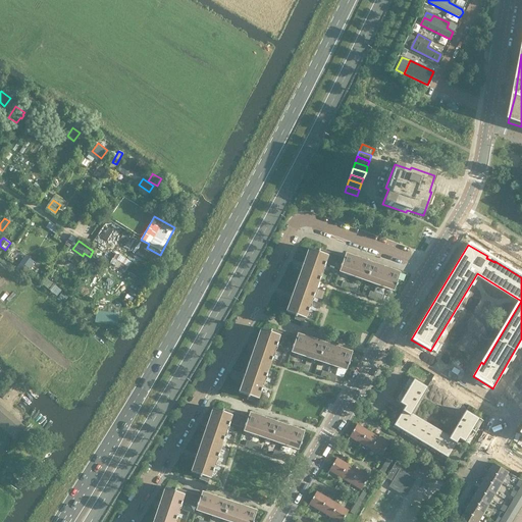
[(17,250),(13,247),(12,246),(5,256),(10,259),(17,250)]
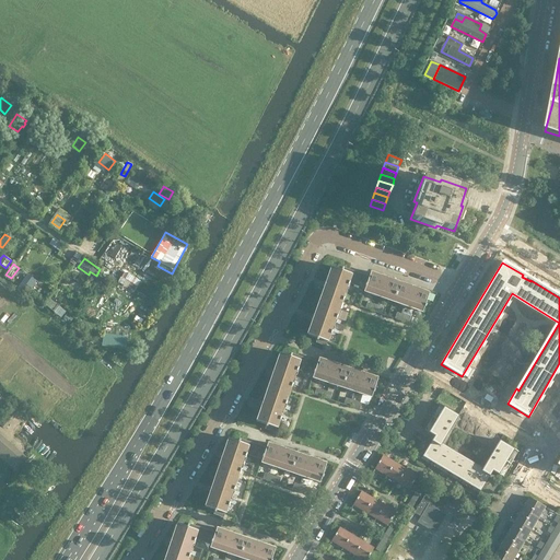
[(330,267),(325,284),(318,301),(338,308),(348,282),(352,270),(342,267),(341,268),(340,268),(340,270),(330,267)]
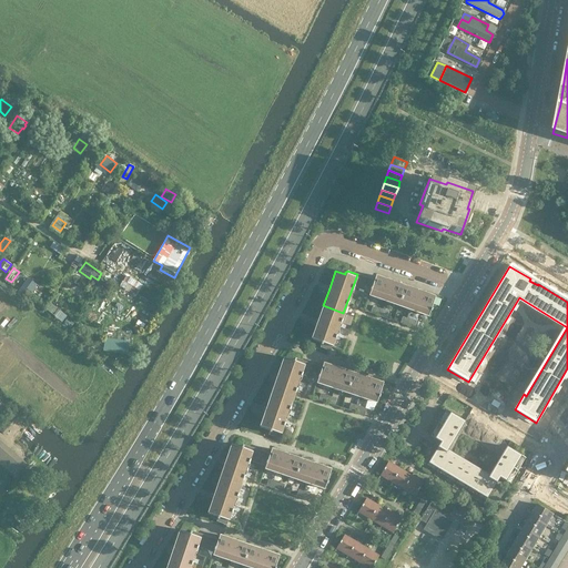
[(357,274),(353,286),(358,288),(363,276),(357,274)]
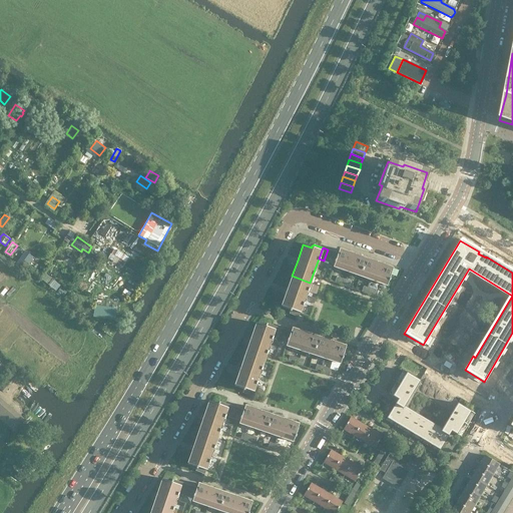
[(118,266),(117,266),(122,269),(125,263),(127,259),(122,255),(122,254),(115,249),(114,250),(113,249),(107,259),(112,262),(112,263),(114,264),(115,264),(115,265),(116,266),(117,265),(118,266)]
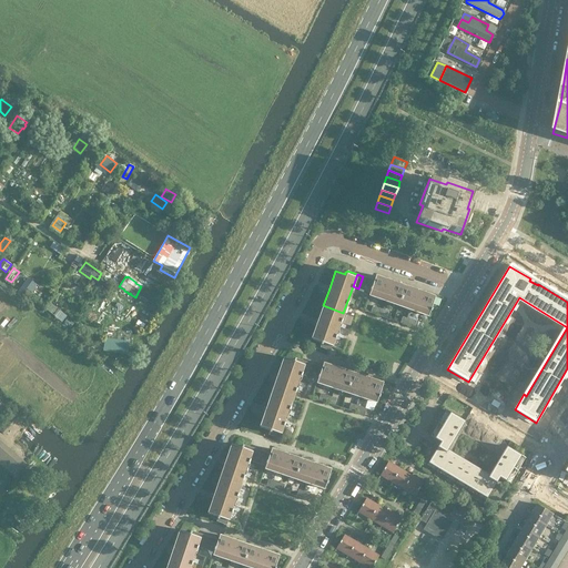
[(363,276),(358,288),(364,291),(368,279),(363,276)]
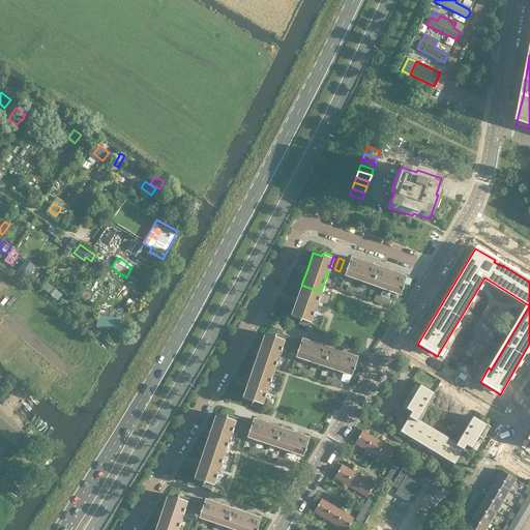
[(350,258),(349,262),(345,273),(344,275),(372,286),(378,267),(350,258)]
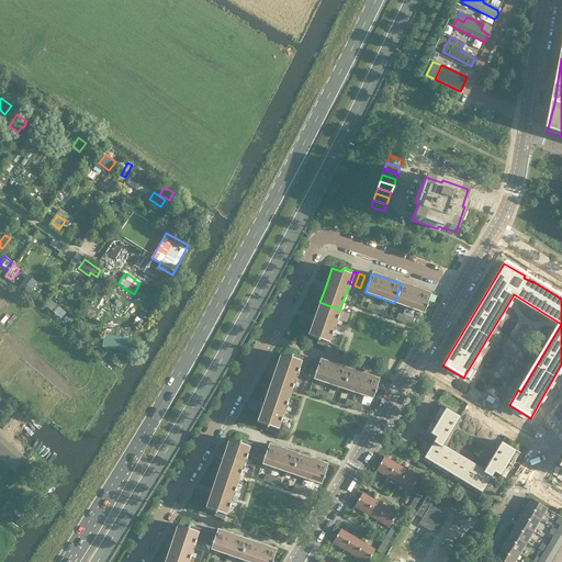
[(36,282),(26,276),(22,282),(32,290),(36,282)]
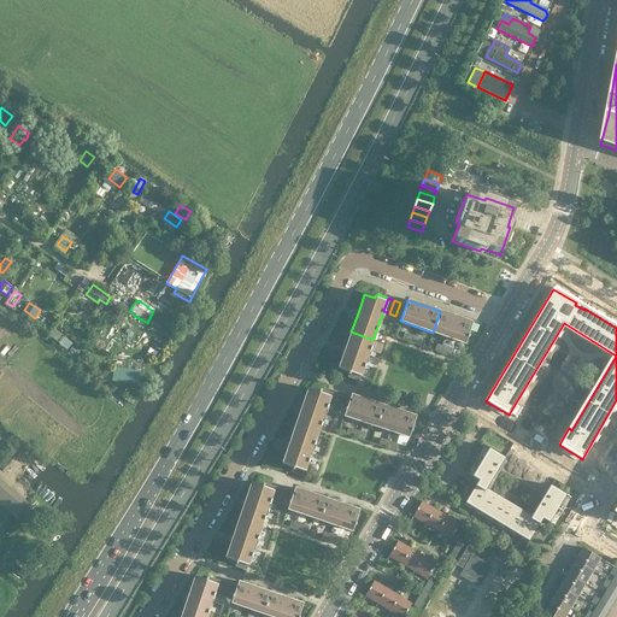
[(400,303),(395,316),(401,318),(406,305),(400,303)]
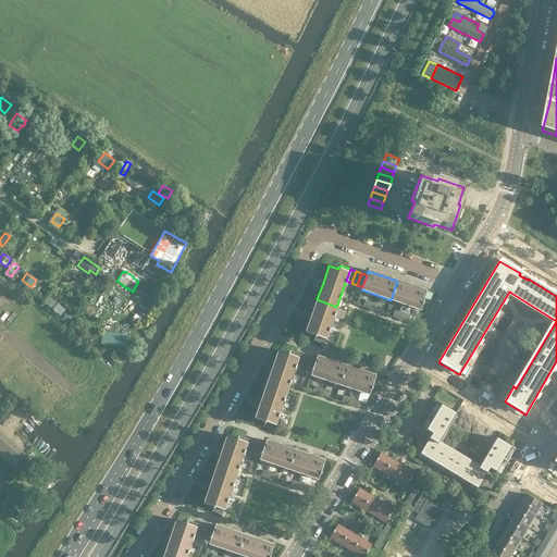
[(391,300),(406,306),(420,310),(421,306),(422,306),(423,304),(422,304),(426,292),(397,281),(391,300)]
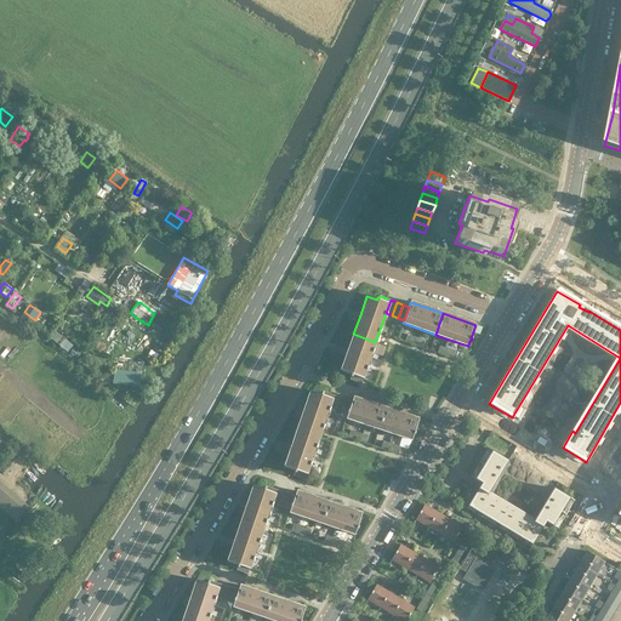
[(66,341),(55,331),(47,340),(55,346),(56,343),(77,359),(81,353),(66,341)]
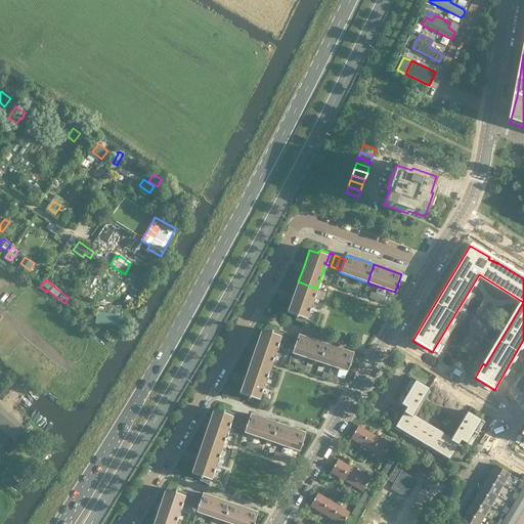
[(298,281),(287,313),(296,316),(295,318),(296,319),(295,320),(304,324),(316,289),(298,281)]
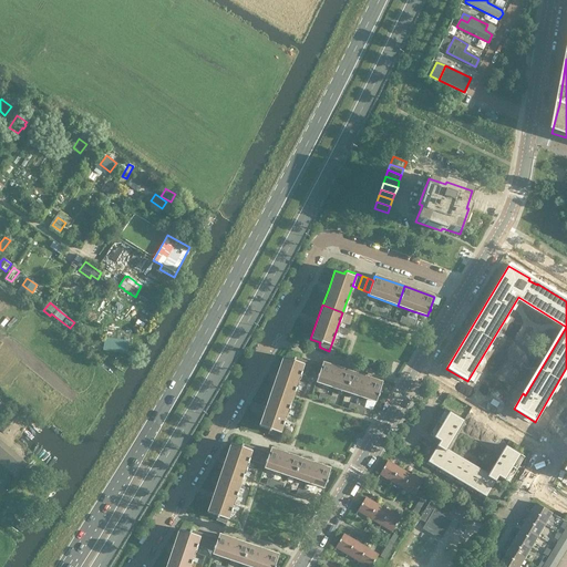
[(74,332),(86,341),(92,334),(80,325),(74,332)]
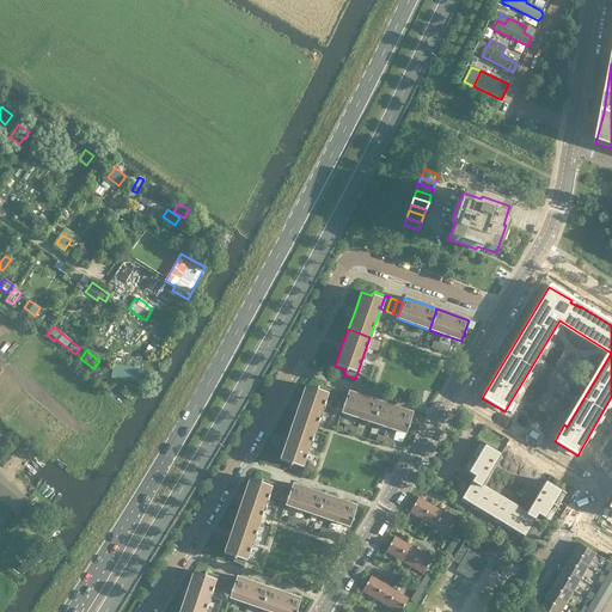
[(130,359),(129,369),(116,367),(115,379),(140,383),(142,361),(130,359)]
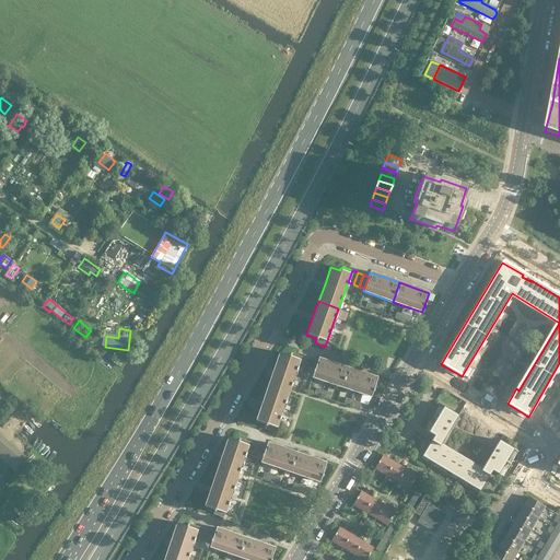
[(279,353),(272,372),(268,387),(288,394),(296,369),(296,370),(301,357),(290,353),(290,354),(289,354),(289,357),(279,353)]
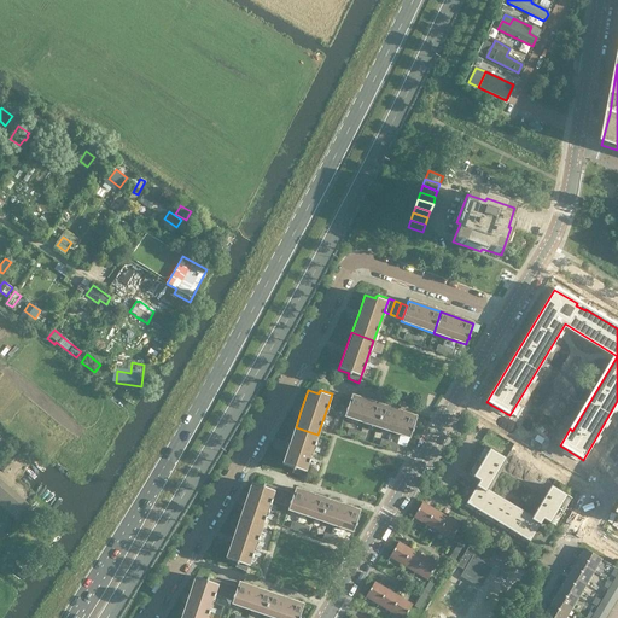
[(332,394),(327,408),(333,409),(338,396),(332,394)]
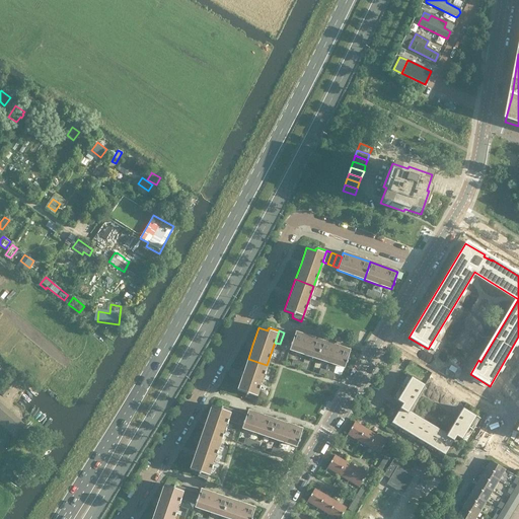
[(295,331),(294,336),(290,348),(289,350),(316,359),(322,341),(295,331)]
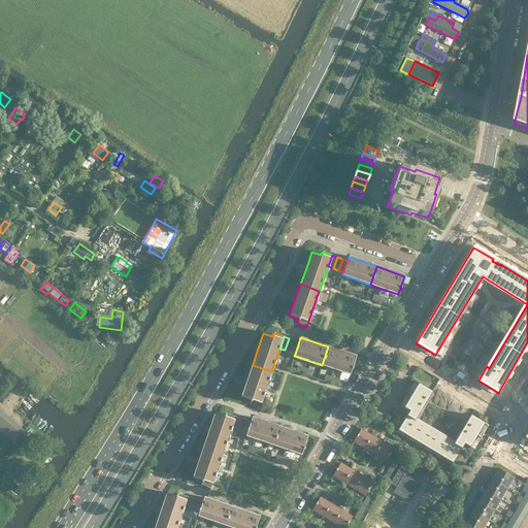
[(289,338),(285,350),(290,352),(294,339),(289,338)]
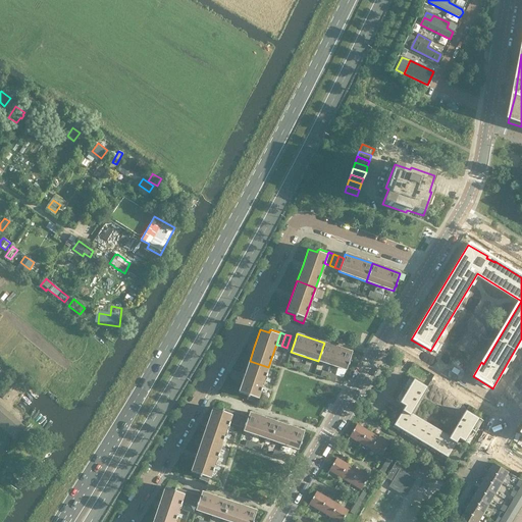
[(291,335),(286,348),(292,350),(296,337),(291,335)]
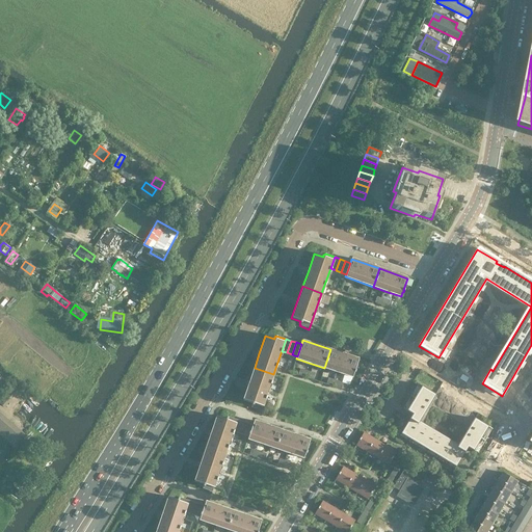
[(330,349),(324,368),(352,377),(354,373),(355,371),(355,370),(358,360),(330,349)]
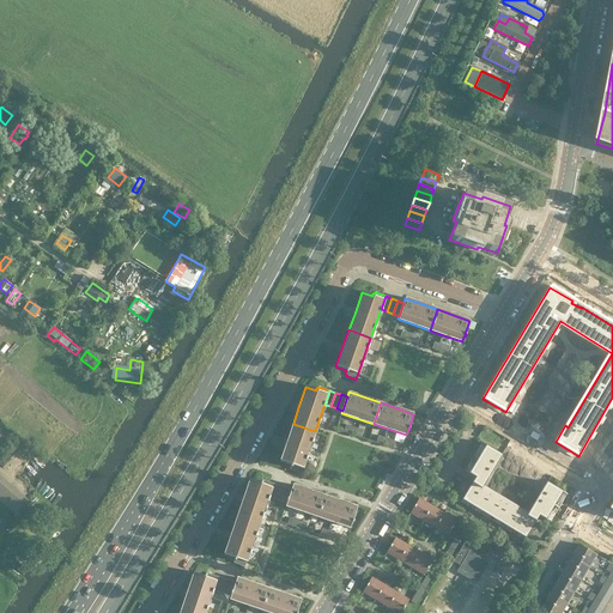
[(293,424),(280,461),(290,465),(290,467),(291,467),(290,469),(301,473),(315,431),(293,424)]
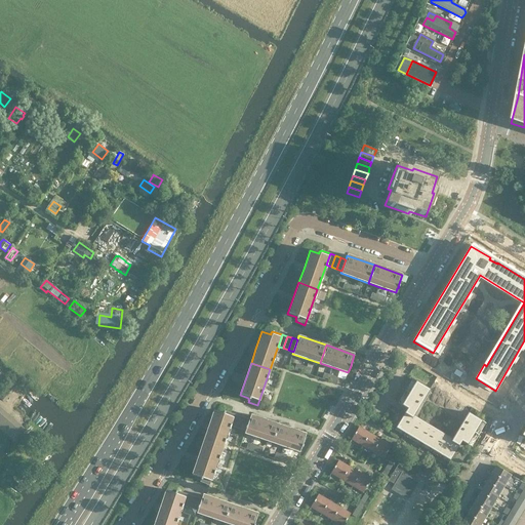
[(0,371),(0,384),(2,386),(8,377),(0,371)]
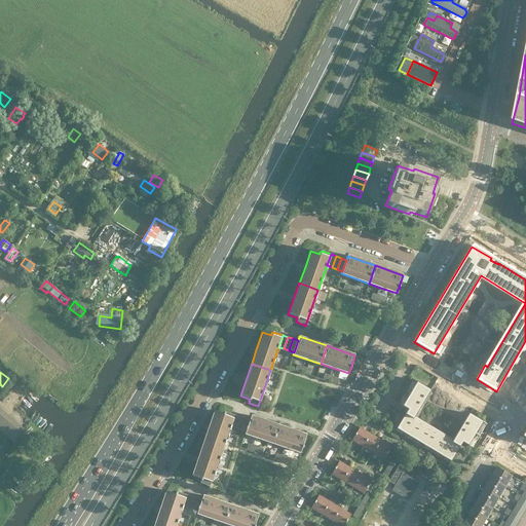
[(17,387),(14,385),(10,380),(0,391),(0,399),(4,403),(17,387)]
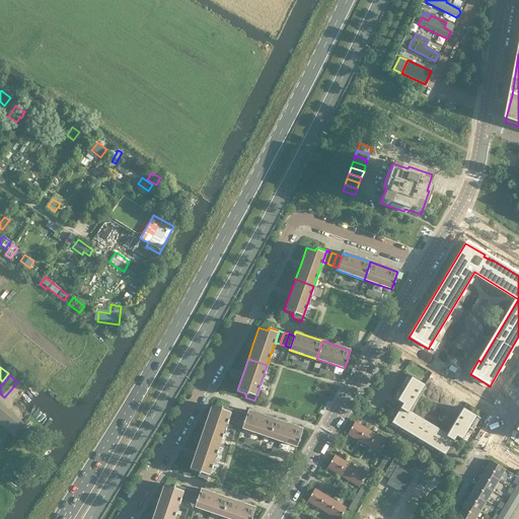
[(399,387),(393,398),(402,403),(399,408),(408,413),(410,409),(417,397),(424,385),(408,375),(399,387)]
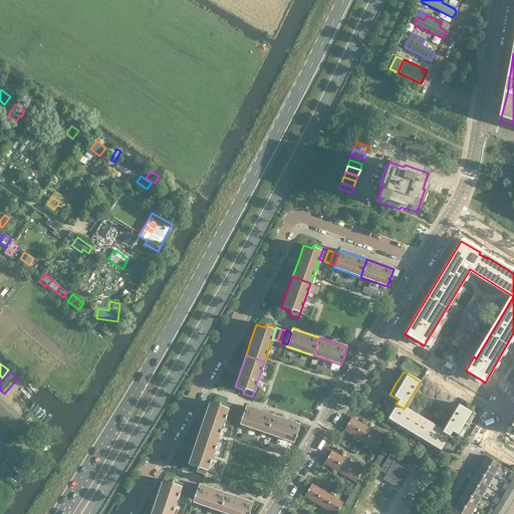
[(0,399),(0,420),(13,432),(23,420),(0,399)]
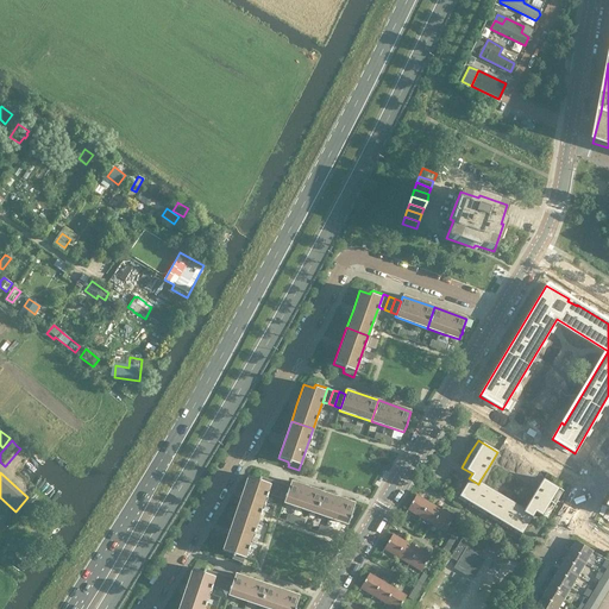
[(248,477),(242,497),(236,515),(257,522),(267,494),(271,481),(261,477),(261,478),(259,478),(258,481),(248,477)]
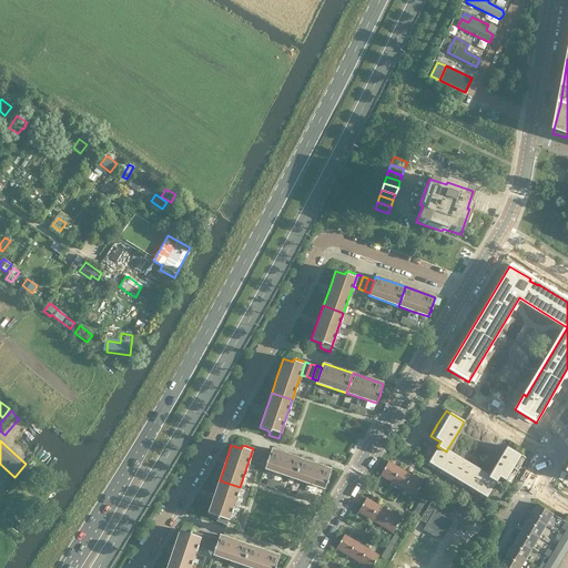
[(437,446),(426,465),(485,500),(496,483),(488,477),(484,475),(450,455),(446,452),(437,446)]
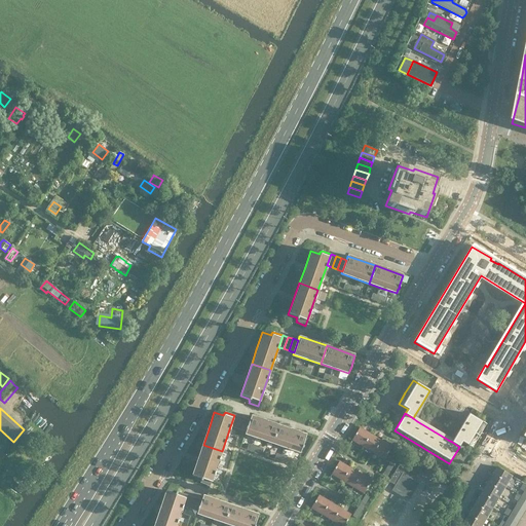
[(454,438),(452,442),(459,447),(462,443),(472,448),(479,437),(486,424),(468,414),(461,426),(454,438)]
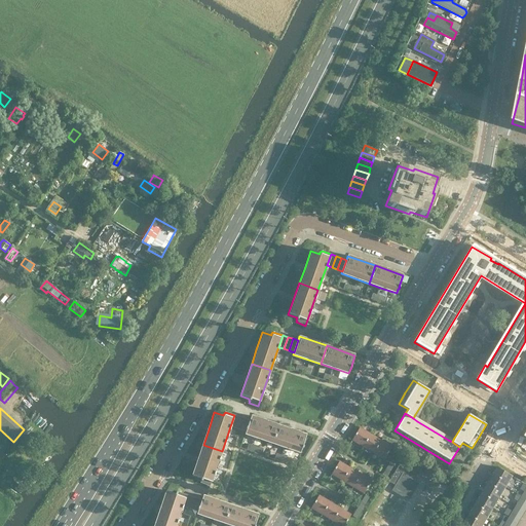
[(234,415),(230,426),(235,428),(239,416),(234,415)]
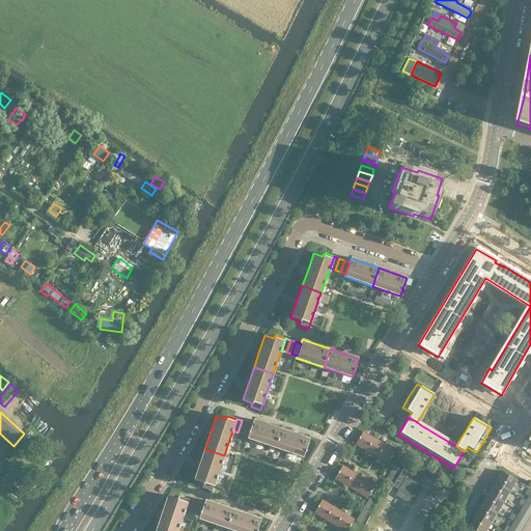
[(242,420),(238,432),(243,435),(247,422),(242,420)]
